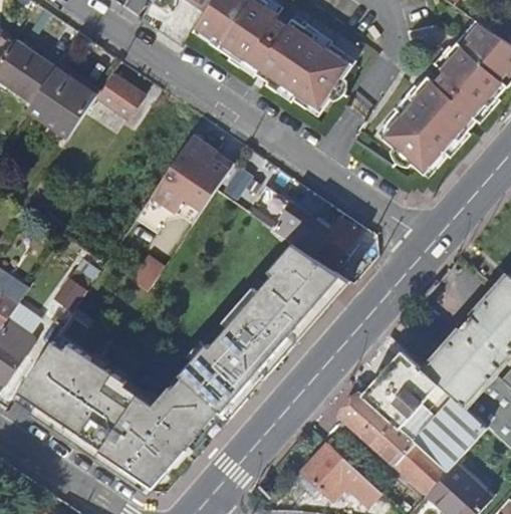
[(212,0),(208,8),(194,28),(210,39),(212,36),(220,41),(215,48),(238,63),(241,60),(256,70),(266,55),(278,62),(267,78),(306,104),(308,101),(320,109),(348,68),(336,60),(338,56),(300,30),(290,44),(278,37),(284,28),(272,19),(275,14),(254,0),(212,0)]
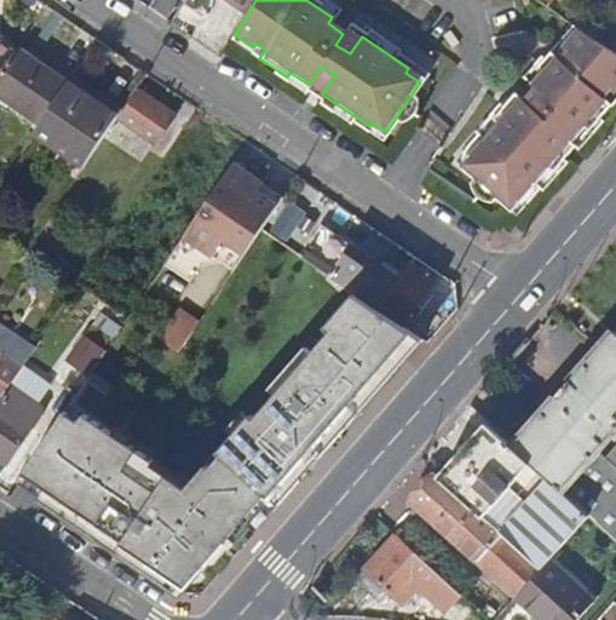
[(543,108),(579,132),(582,127),(586,130),(609,104),(602,98),(609,90),(612,93),(615,87),(615,56),(608,51),(575,29),(559,47),(563,51),(556,58),(552,56),(528,84),(534,89),(524,99),(541,112),(543,108)]
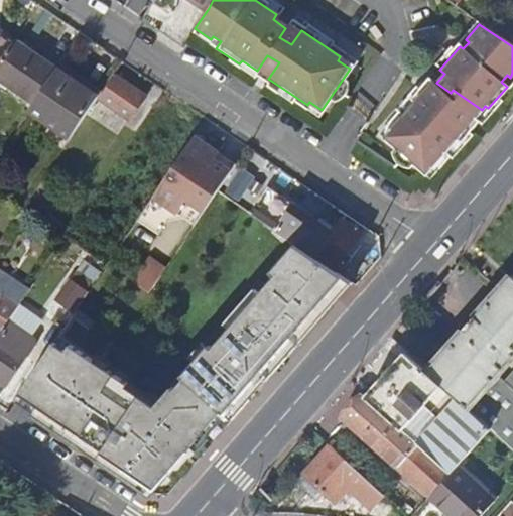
[(0,58),(9,44),(0,37),(0,58)]
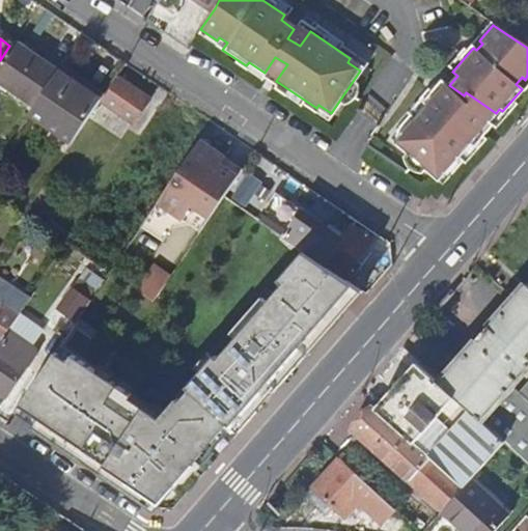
[(9,46),(0,60),(0,84),(31,106),(55,72),(12,42),(9,46)]
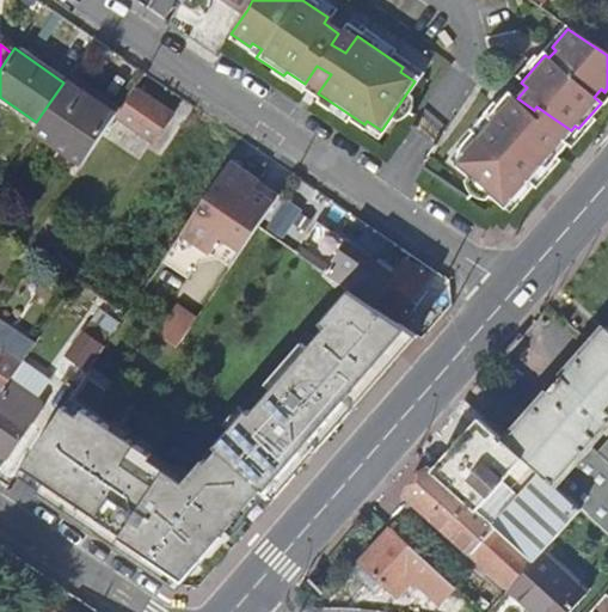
[(63,83),(36,122),(29,132),(79,166),(96,141),(112,117),(63,83)]
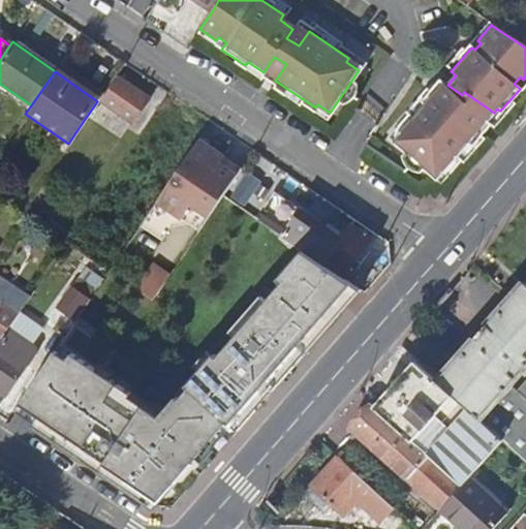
[(147,100),(117,81),(115,83),(112,81),(98,100),(101,102),(106,106),(130,124),(147,100)]
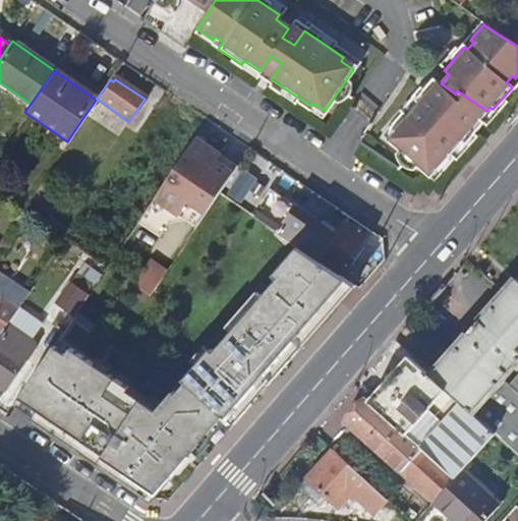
[(478,120),(486,111),(457,91),(455,94),(441,83),(439,87),(447,94),(438,104),(424,93),(393,128),(396,131),(387,142),(424,175),(435,165),(438,167),(468,131),(454,119),(463,108),(478,120)]
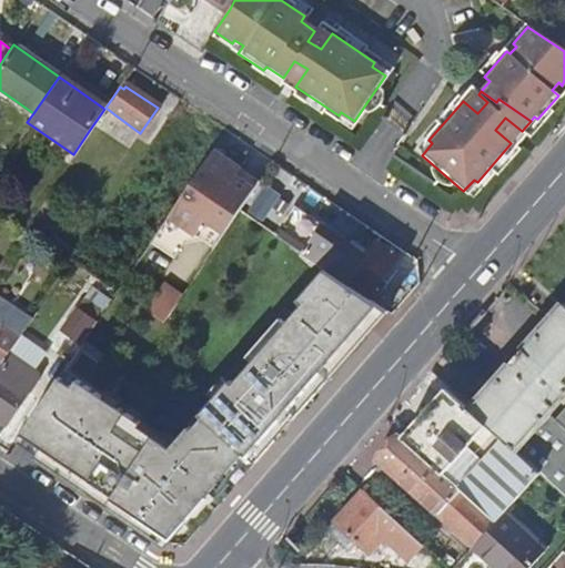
[(239,169),(212,151),(165,217),(192,235),(195,231),(214,244),(238,211),(252,190),(233,176),(239,169)]
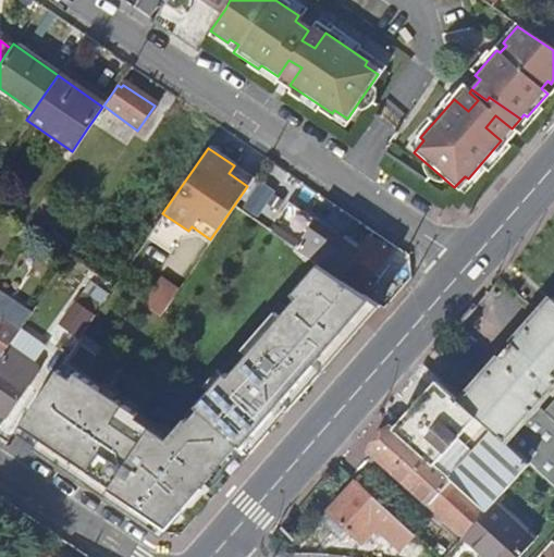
[(234,165),(229,173),(247,186),(253,178),(234,165)]
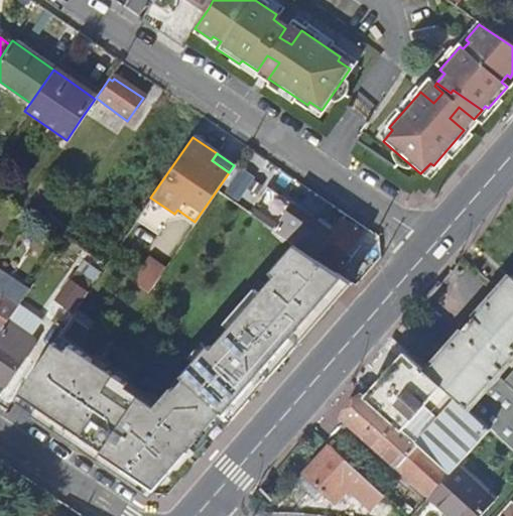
[(283,238),(305,253),(306,251),(335,269),(360,233),(341,219),(331,234),(263,188),(247,214),(283,238)]
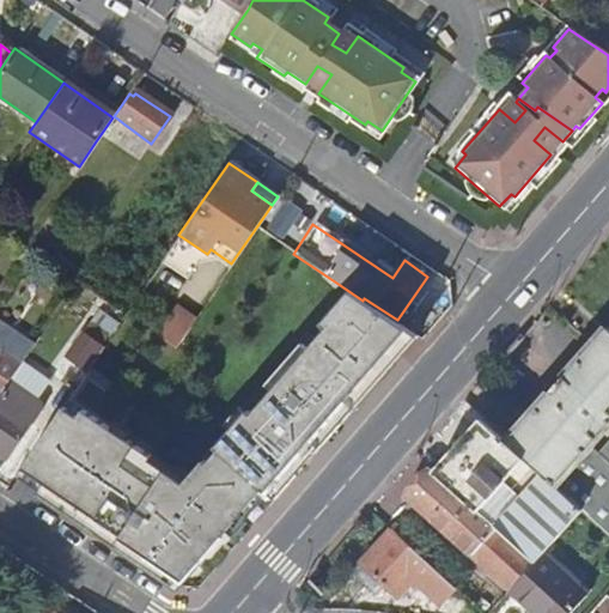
[(0,265),(12,250),(2,244),(7,236),(0,231),(0,265)]
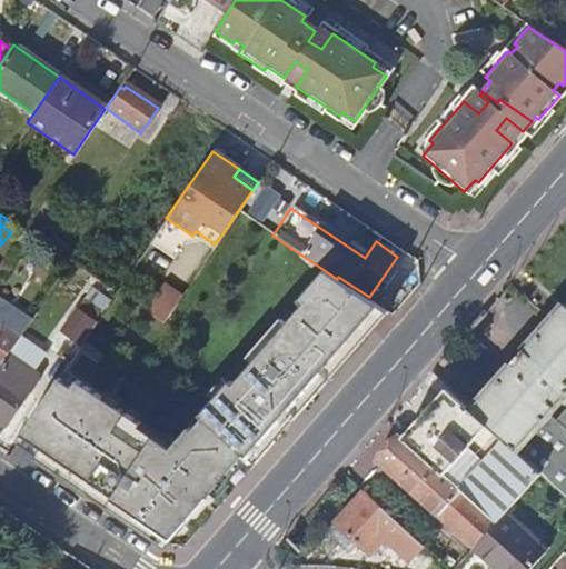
[(177,258),(192,236),(166,218),(150,240),(177,258)]
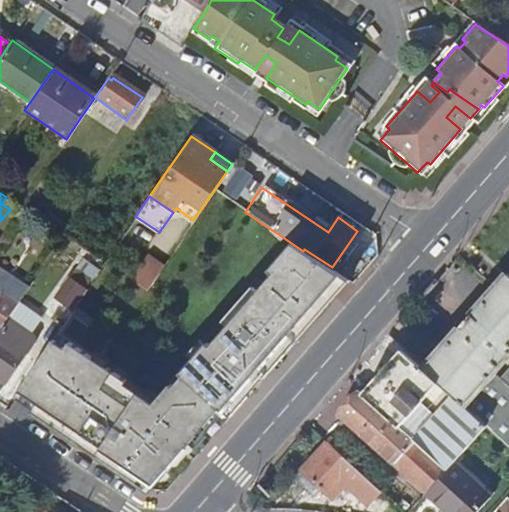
[(13,216),(27,226),(34,216),(20,207),(13,216)]
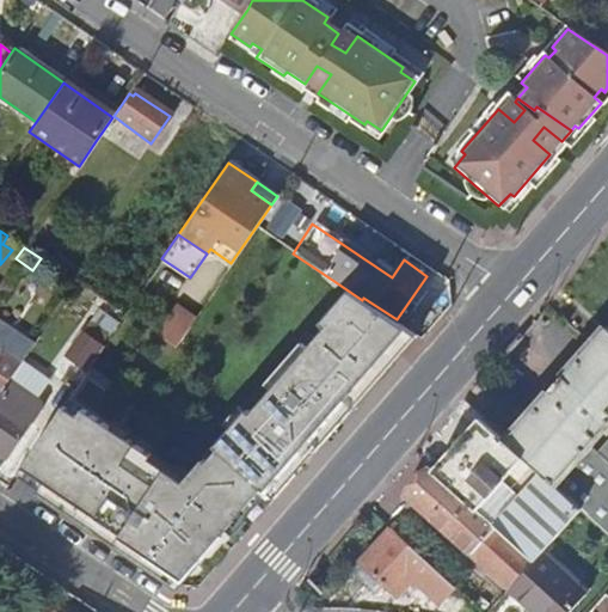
[(362,300),(336,282),(311,314),(314,318),(246,405),(241,402),(213,436),(217,440),(207,453),(202,450),(182,476),(179,478),(146,454),(148,452),(81,407),(77,414),(62,403),(56,411),(20,463),(42,478),(36,485),(32,491),(167,585),(188,561),(192,564),(238,513),(244,518),(266,493),(272,497),(352,407),(345,401),(362,383),(368,389),(415,335),(362,300)]
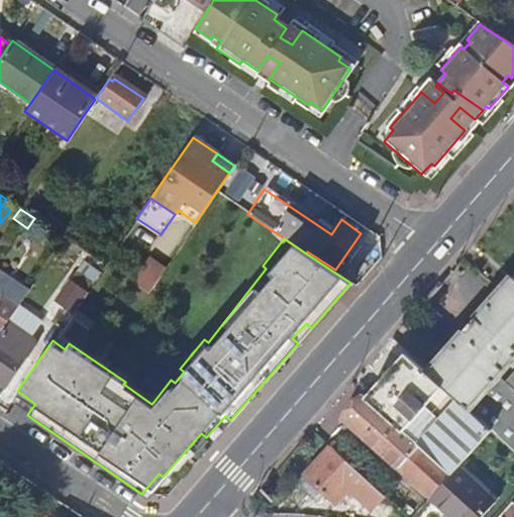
[(146,259),(128,282),(144,294),(152,284),(157,278),(163,270),(146,259)]
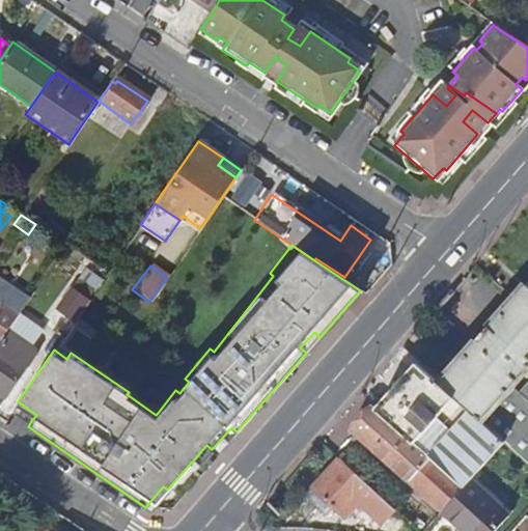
[(0,335),(5,329),(20,307),(12,302),(17,296),(0,282),(0,335)]
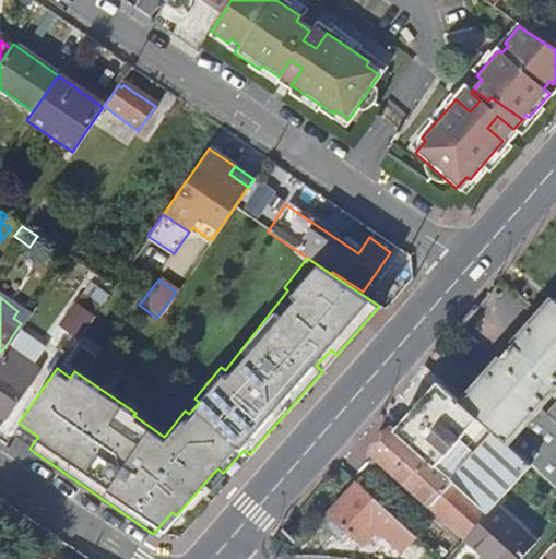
[(555,304),(549,298),(459,404),(478,423),(491,432),(504,444),(536,407),(549,418),(516,455),(529,466),(541,477),(555,460),(555,411),(555,413),(542,401),(555,383),(555,304)]
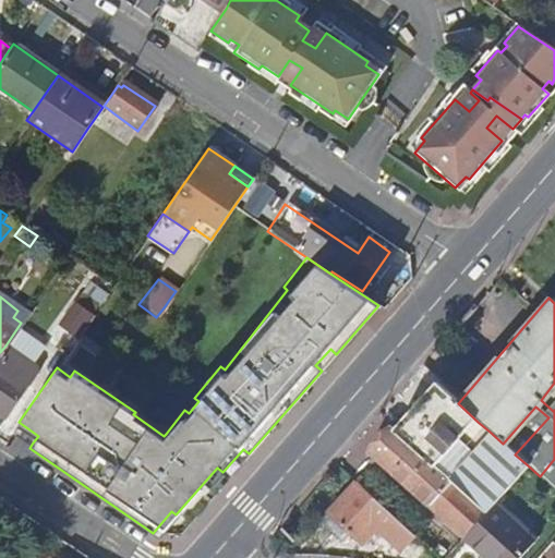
[(63,329),(37,366),(51,375),(57,367),(61,361),(62,359),(77,337),(75,335),(89,315),(72,303),(57,324),(63,329)]
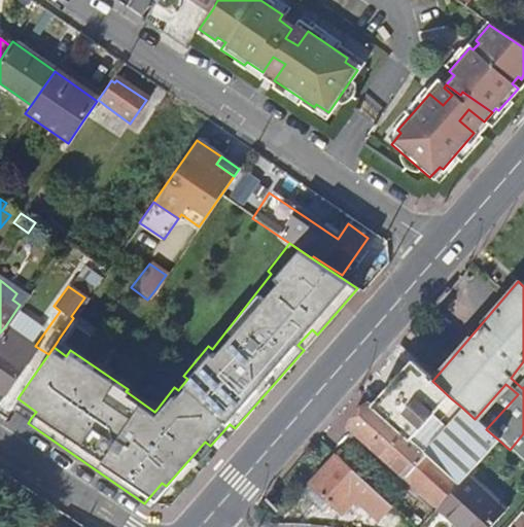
[(0,391),(3,393),(32,351),(31,345),(5,326),(0,332),(0,391)]
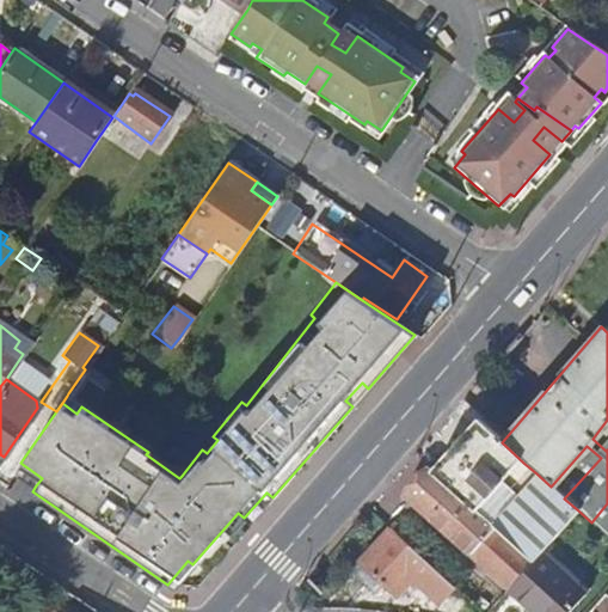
[(77,414),(81,407),(67,396),(62,403),(77,414)]
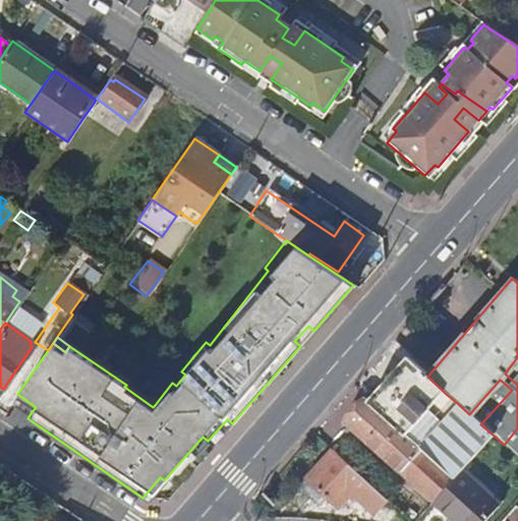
[(412,362),(371,407),(407,438),(446,394),(427,377),(412,362)]
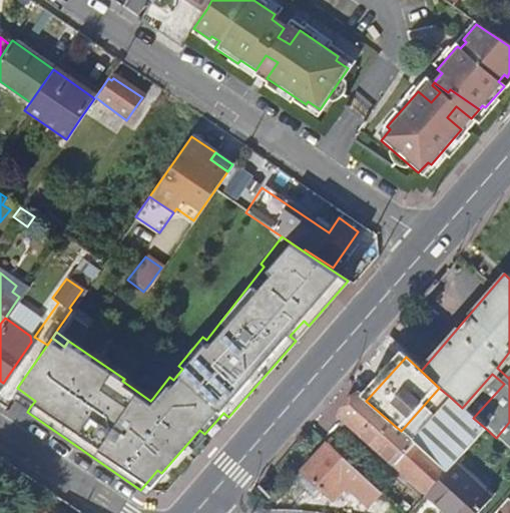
[(182,369),(178,366),(169,377),(173,380),(182,369)]
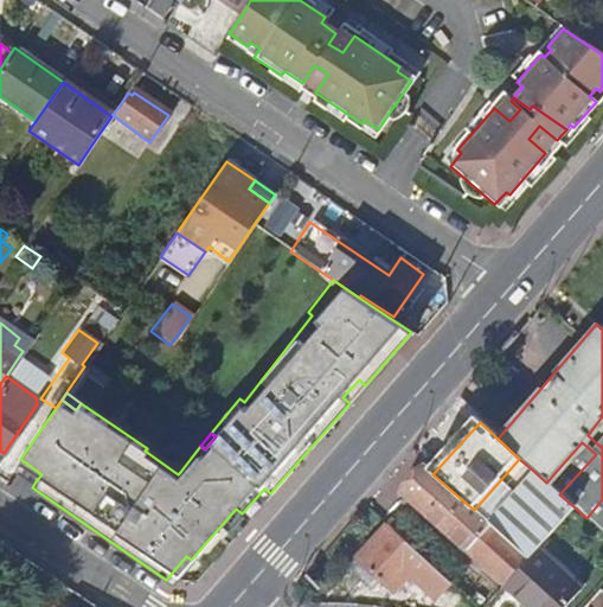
[(147,448),(145,451),(178,474),(180,472),(147,448)]
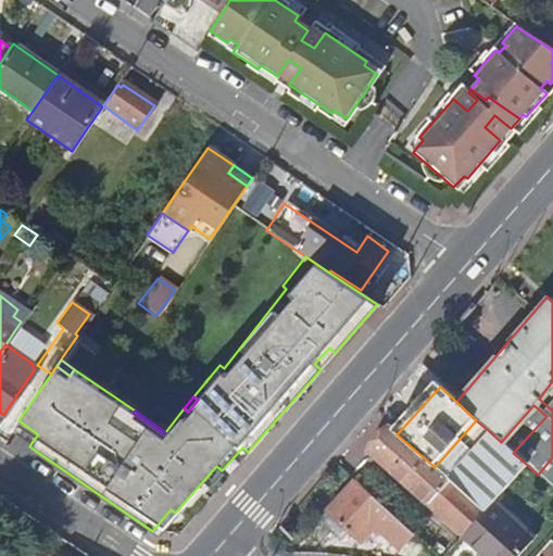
[(13,428),(33,441),(38,434),(19,420),(13,428)]
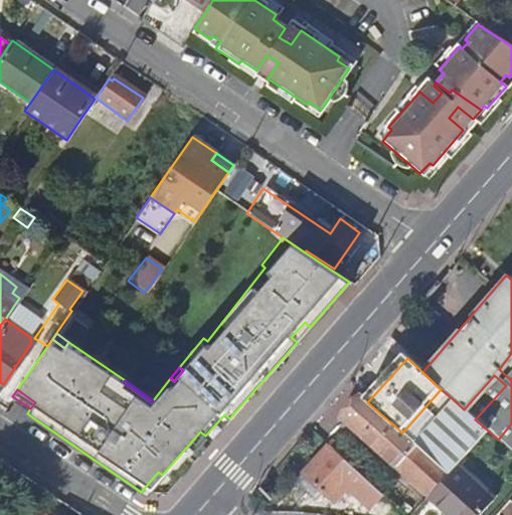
[(339,419),(427,496),(447,474),(412,443),(402,433),(367,402),(359,395),(339,419)]
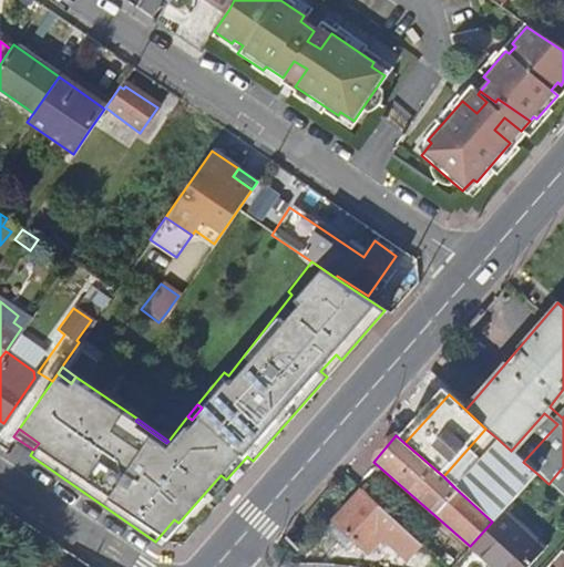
[(498,439),(454,487),(492,522),(501,513),(536,473),(523,462),(511,451),(498,439)]
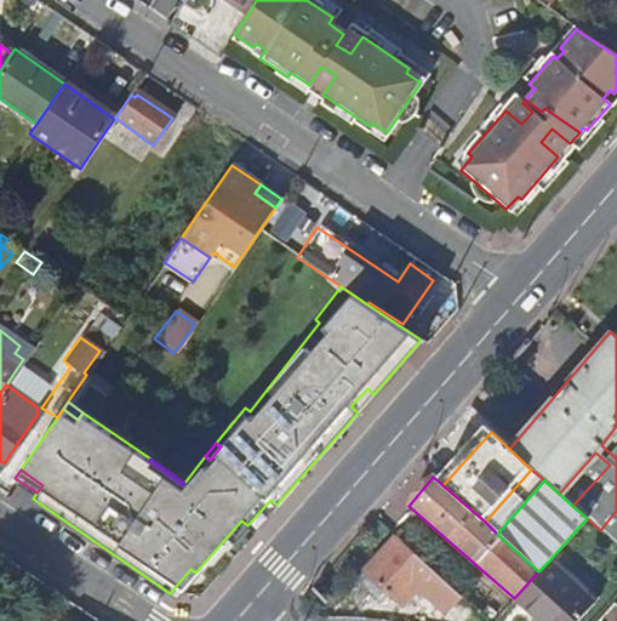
[(364,571),(403,607),(417,590),(444,614),(460,597),(393,537),(364,571)]
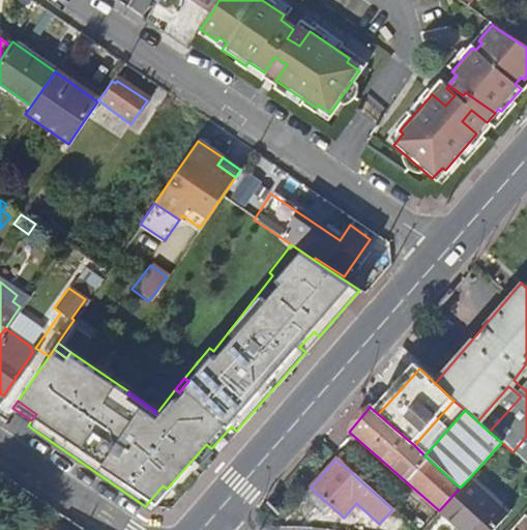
[(468,479),(460,488),(439,510),(460,529),(491,529),(506,513),(468,479)]
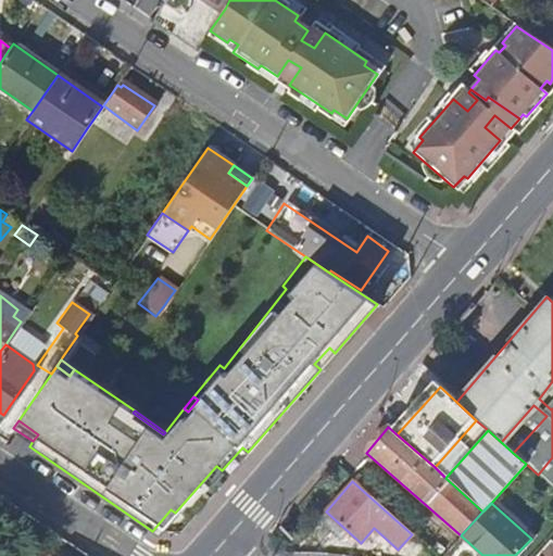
[(552,555),(552,542),(549,539),(532,555),(552,555)]
